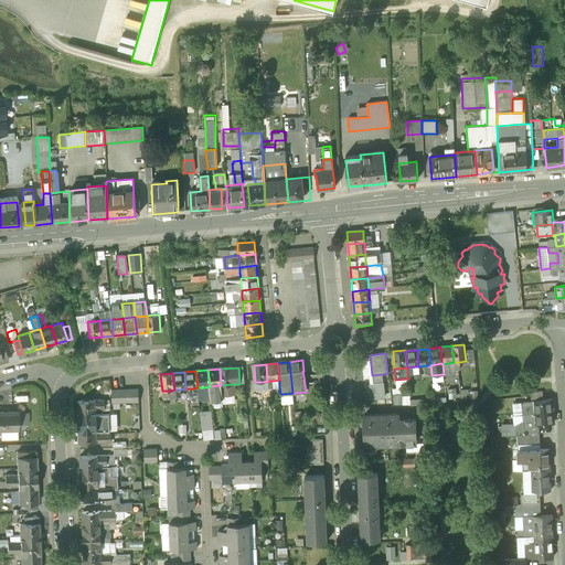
[(384,397),(382,374),(372,375),(369,375),(371,398),(384,397)]
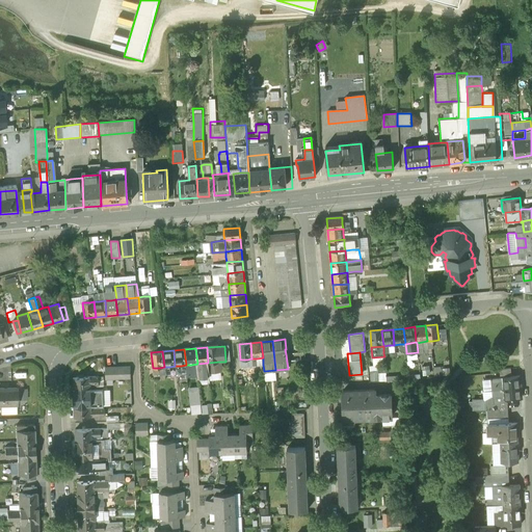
[(219,362),(208,363),(209,372),(220,371),(219,362)]
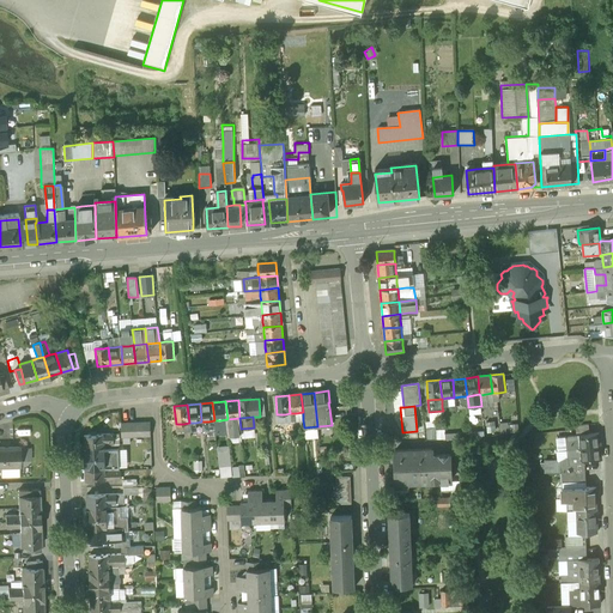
[(240,418),(228,419),(228,428),(229,435),(241,434),(241,429),(240,418)]
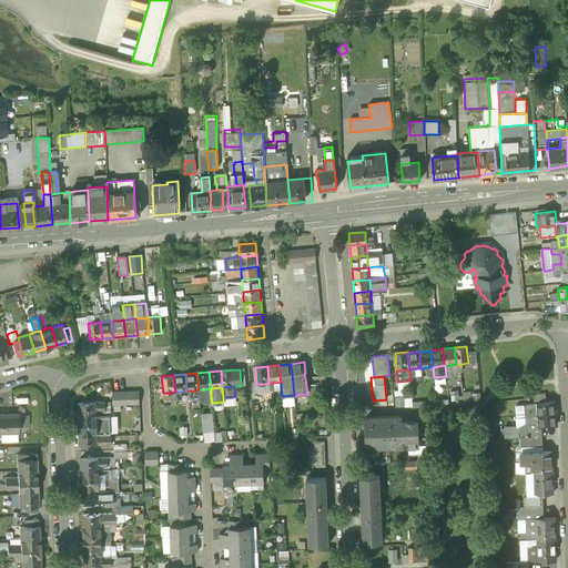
[(111,413),(110,402),(105,402),(105,411),(97,411),(97,413),(97,414),(111,413)]
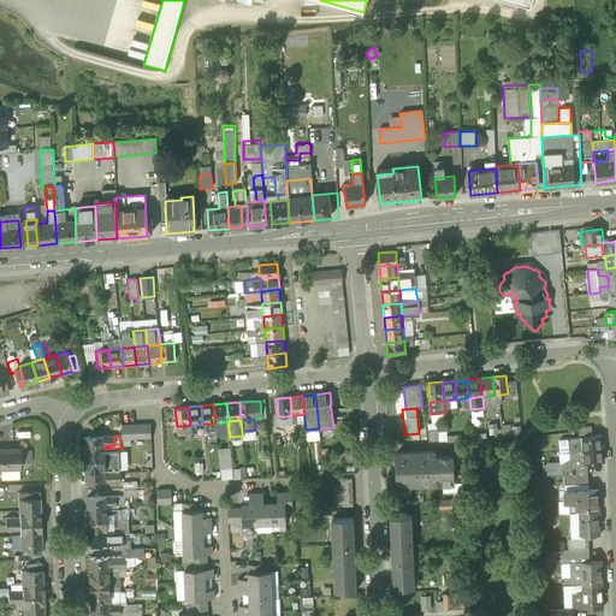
[(105,437),(86,437),(86,449),(105,448),(105,445),(105,437)]
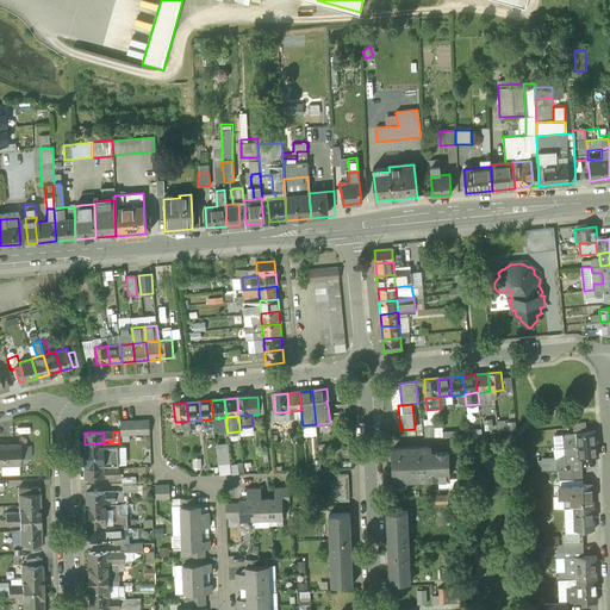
[(596,433),(576,434),(577,440),(577,447),(597,444),(596,433)]
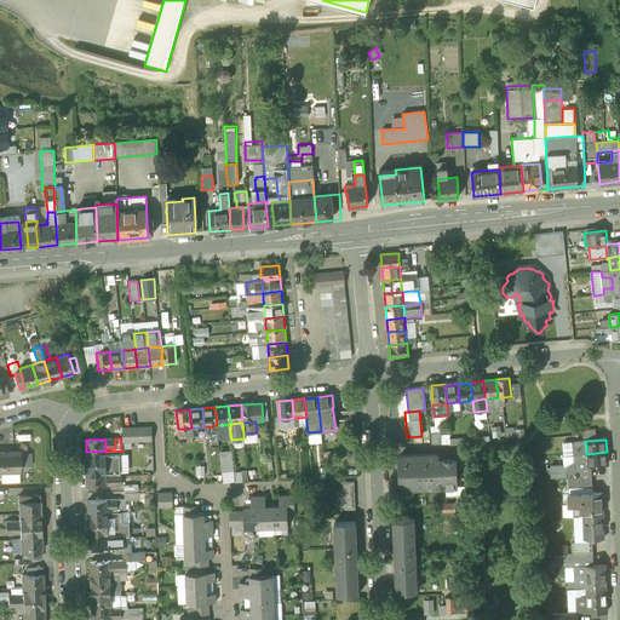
[(105,451),(86,452),(86,463),(105,463),(105,455),(105,452),(105,451)]
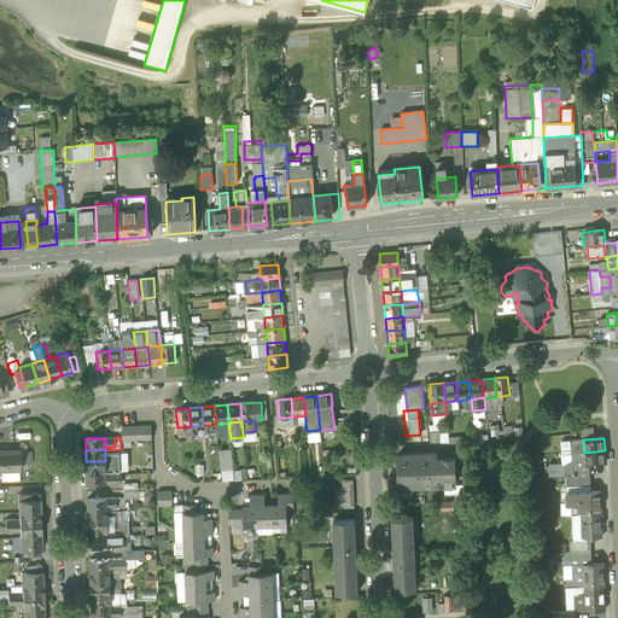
[(605,450),(584,453),(586,465),(589,465),(606,464),(605,450)]
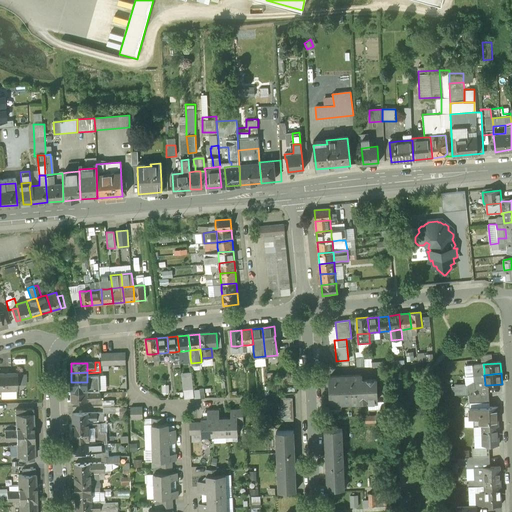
[(16,374),(6,374),(7,389),(16,389),(16,374)]
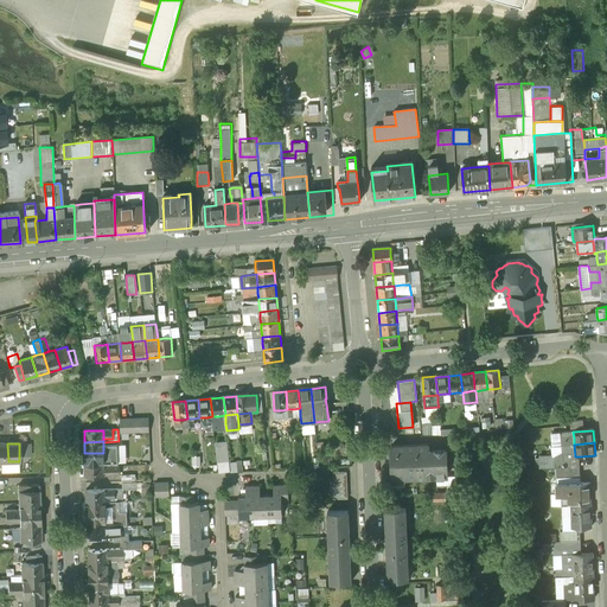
[(574,445),(566,446),(566,448),(561,448),(562,460),(579,460),(579,457),(575,457),(574,445)]
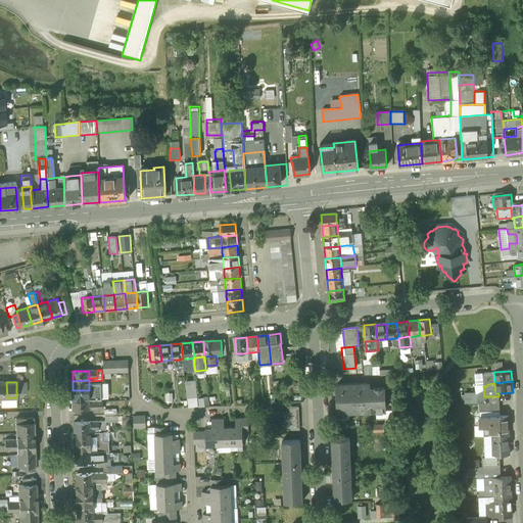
[(89,390),(90,399),(101,399),(101,384),(89,384),(89,390)]
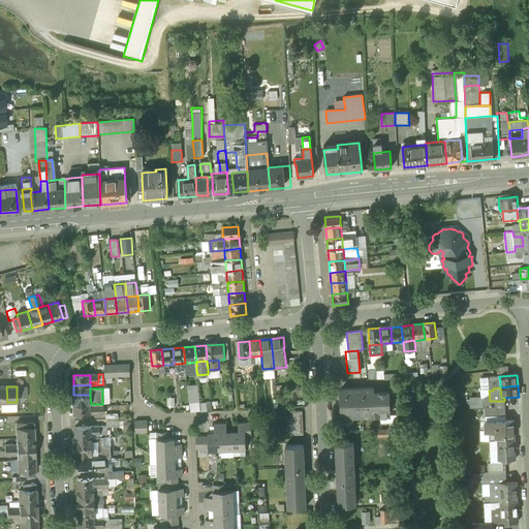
[(362,389),(341,390),(342,417),(363,416),(362,389)]
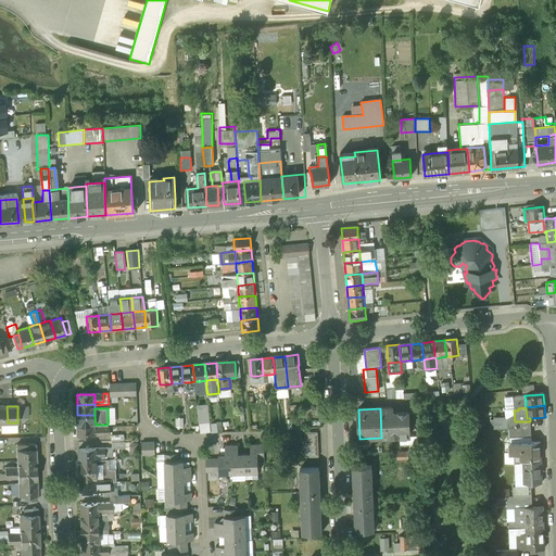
[(392,408),(380,408),(381,438),(409,437),(408,413),(392,414),(392,408)]
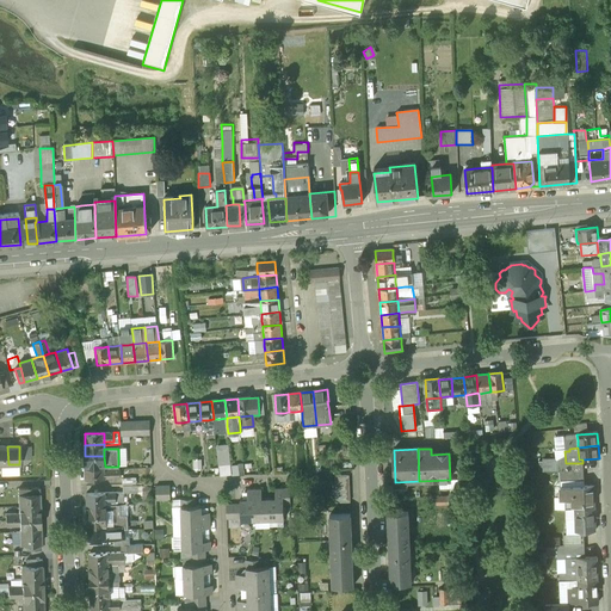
[(565,449),(557,450),(559,461),(559,463),(566,463),(565,451),(569,451),(569,449),(565,449)]
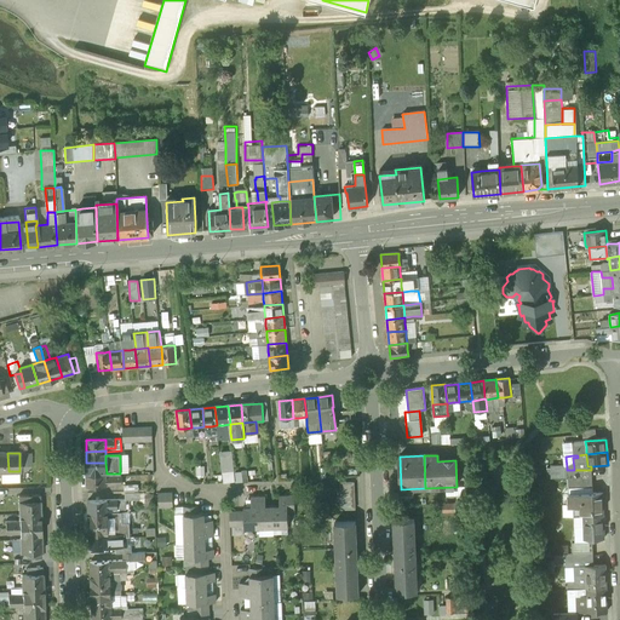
[(105,463),(86,463),(87,475),(107,474),(105,463)]
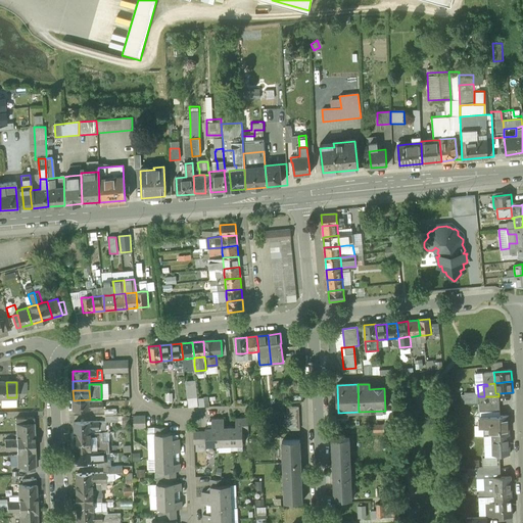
[(478,394),(465,394),(466,403),(478,403),(478,396),(478,394)]
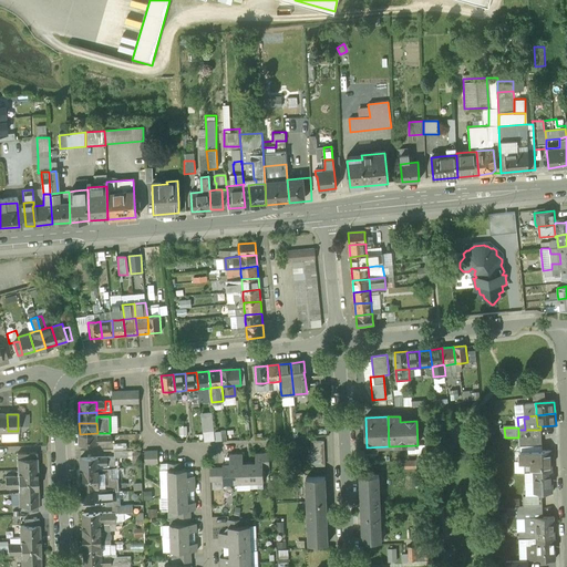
[(98,433),(80,434),(80,445),(98,444),(98,436),(98,433)]
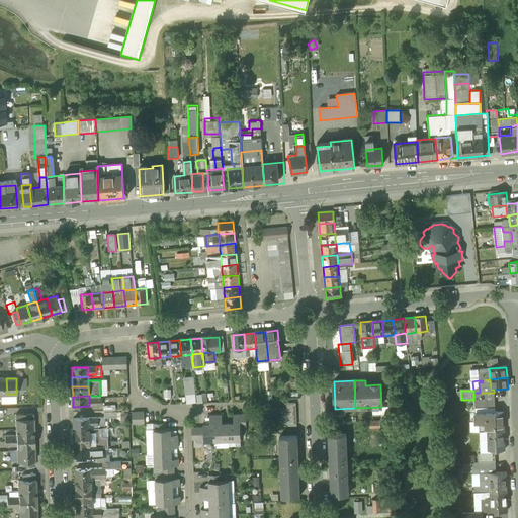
[(103,400),(103,412),(115,412),(114,406),(110,406),(110,399),(103,400)]
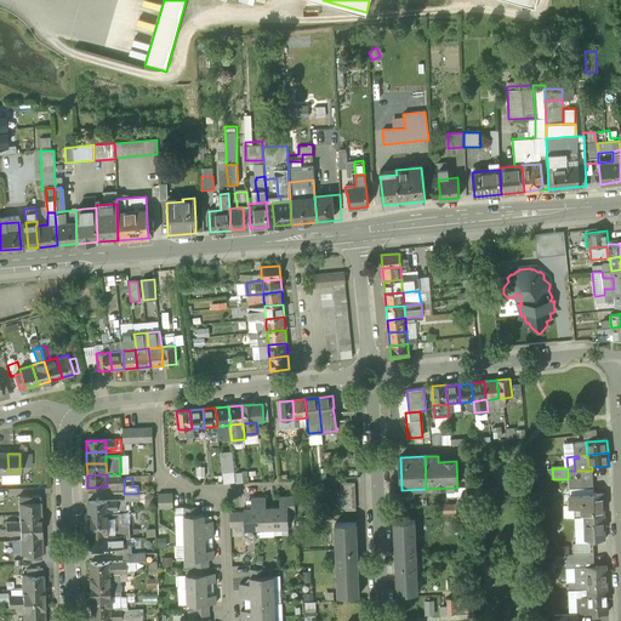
[(592,478),(568,479),(569,490),(593,489),(592,478)]
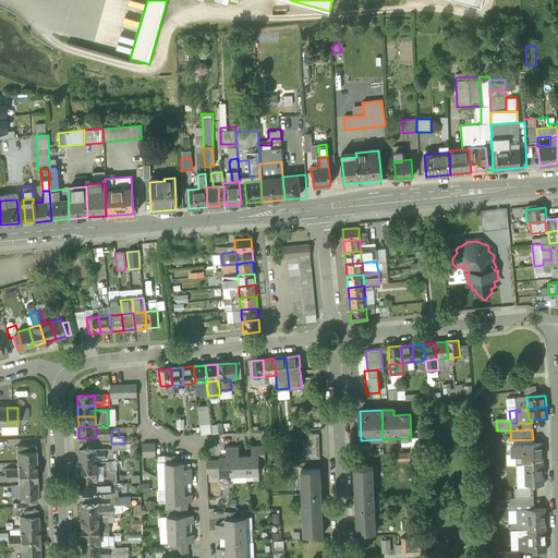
[(318,434),(305,435),(306,459),(318,459),(318,434)]
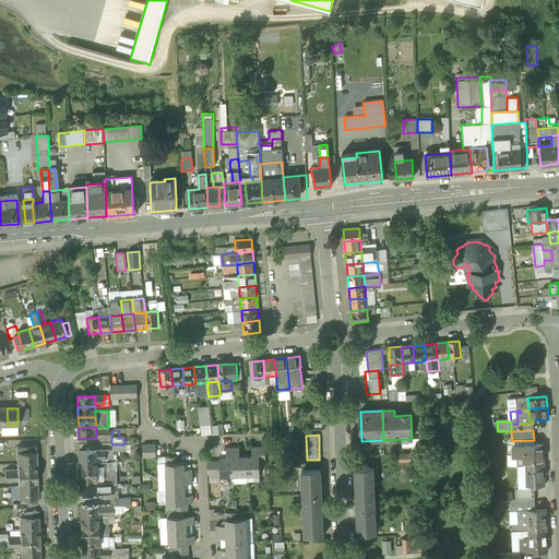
[(543,444),(525,445),(525,466),(544,465),(543,444)]
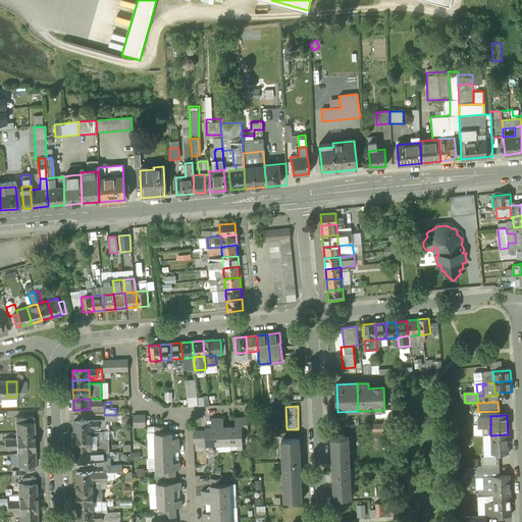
[(490,416),(479,416),(479,427),(482,427),(482,435),(490,435),(490,416)]
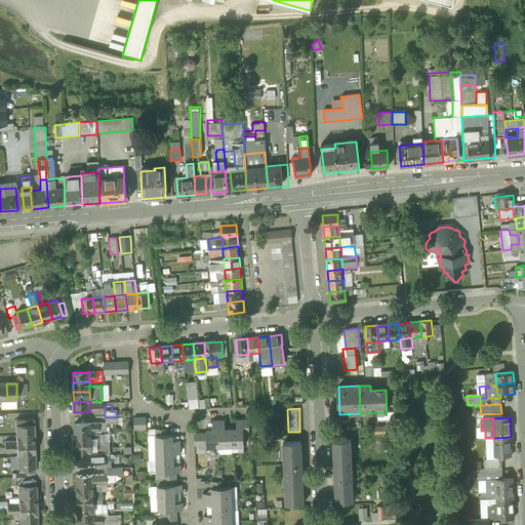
[(243,419),(236,419),(237,428),(231,428),(231,447),(244,446),(243,432),(243,419)]
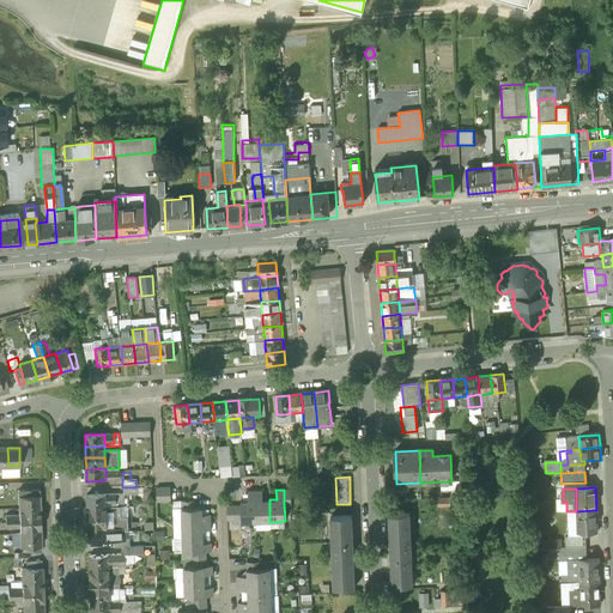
[(248,491),(248,501),(241,501),(241,507),(242,520),(242,522),(256,522),(255,491),(248,491)]
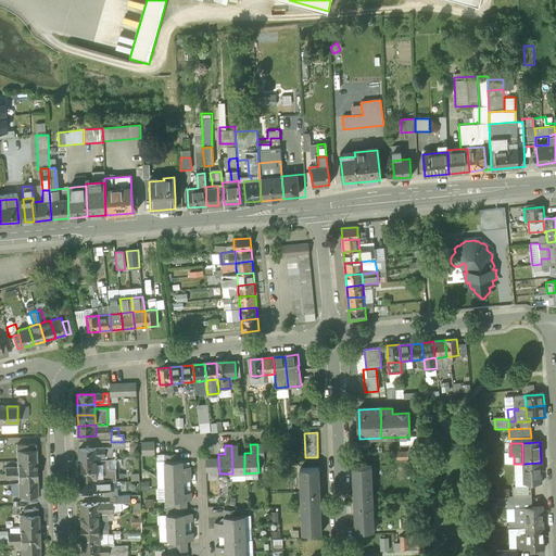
[(238,454),(238,445),(231,445),(232,474),(244,474),(244,453),(238,454)]
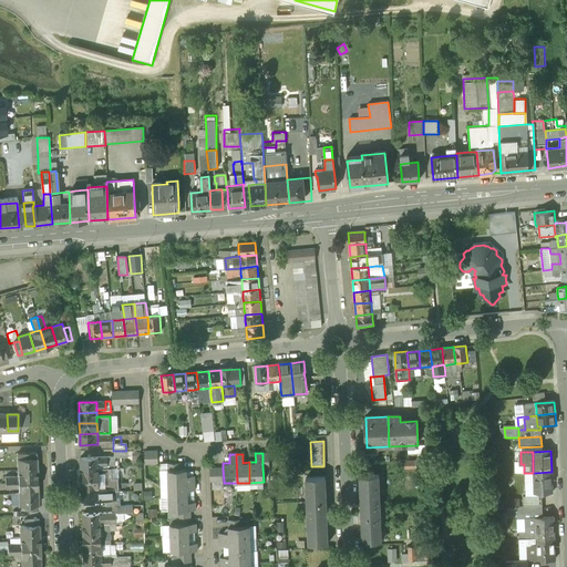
[(99,455),(99,457),(107,457),(107,466),(107,468),(109,468),(115,468),(114,456),(114,455),(113,455),(99,455)]
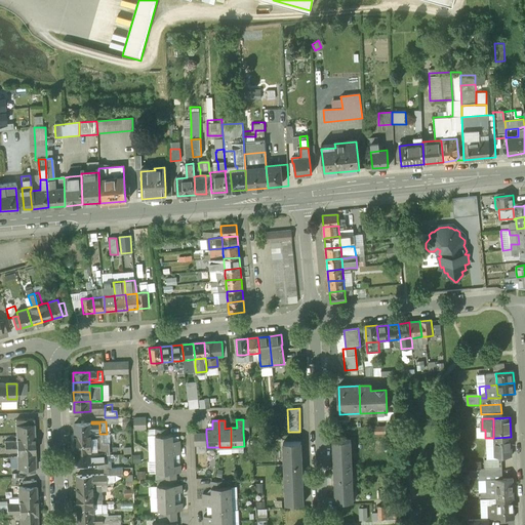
[(91,423),(75,425),(75,435),(91,434),(91,432),(91,423)]
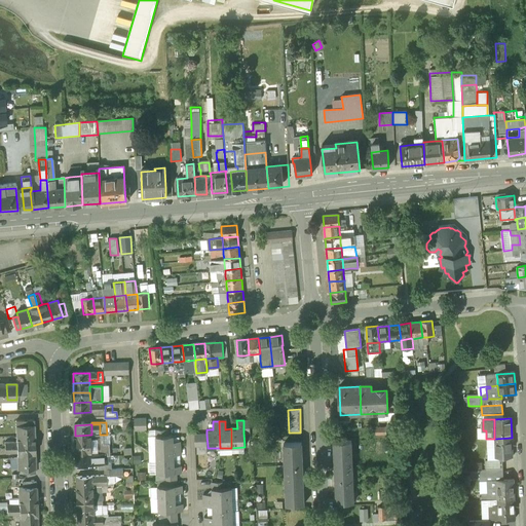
[(100,424),(91,424),(91,433),(100,433),(100,424)]
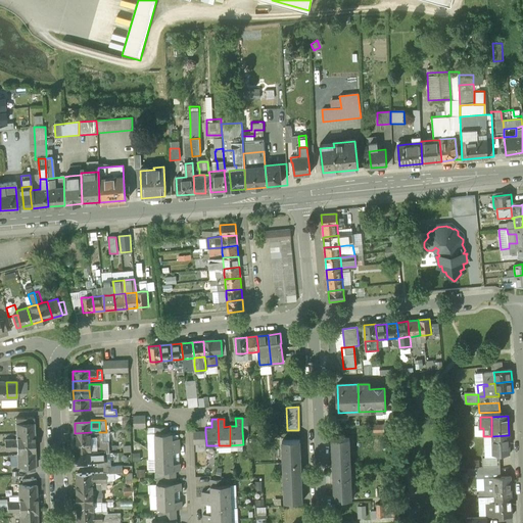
[(20,423),(16,423),(16,434),(34,433),(33,423),(20,423)]
